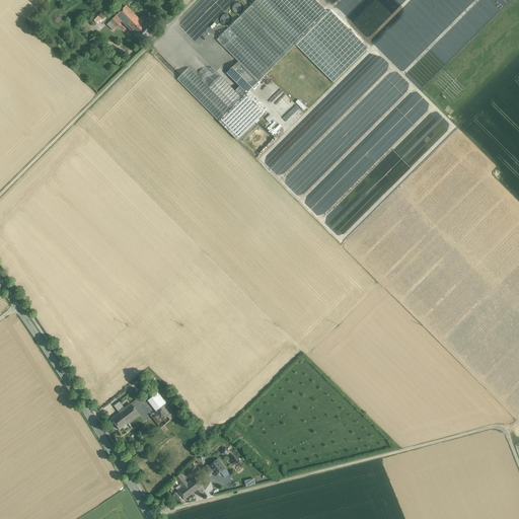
[(109,0),(106,0),(89,17),(96,23),(115,5),(109,0)]
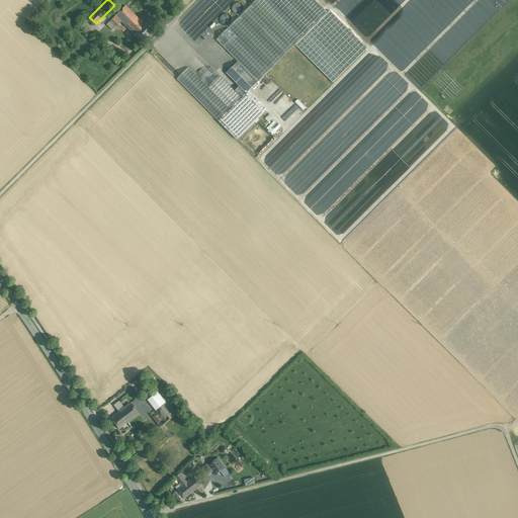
[(235,91),(220,76),(207,87),(188,68),(177,79),(237,140),(266,111),(248,92),(295,45),(333,83),(367,49),(330,11),(328,13),(315,0),(256,0),(217,39),(241,65),(234,71),(231,69),(227,73),(240,86),(235,91)]
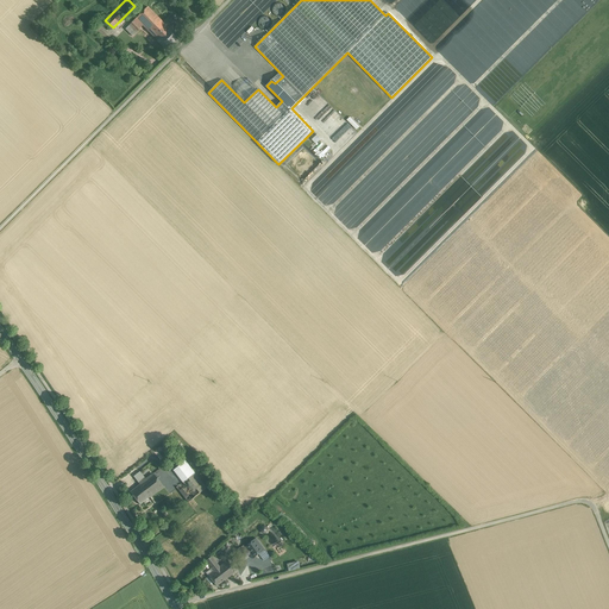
[(212,32),(228,49),(246,31),(246,25),(248,23),(246,20),(242,20),(238,25),(233,25),(232,2),(226,8),(225,8),(209,26),(212,27),(212,32)]
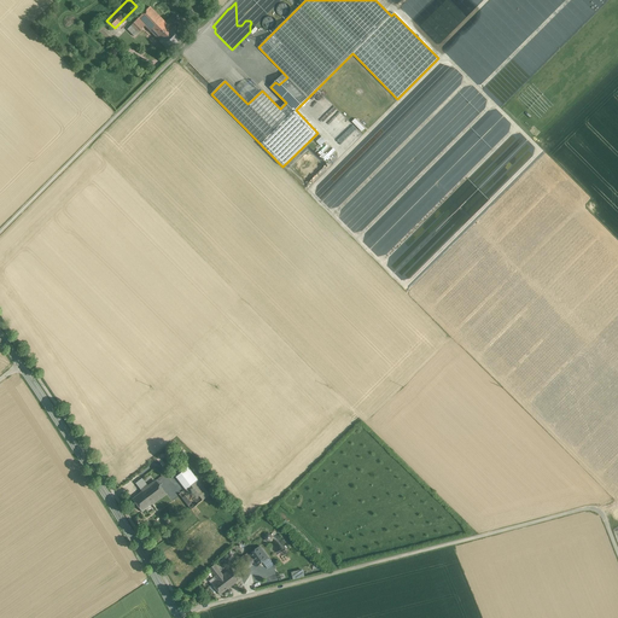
[(149,7),(138,18),(144,24),(155,15),(149,7)]
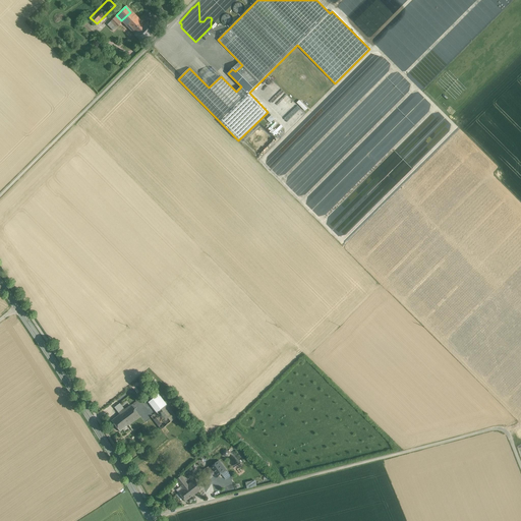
[(147,11),(138,19),(142,23),(151,16),(147,11)]
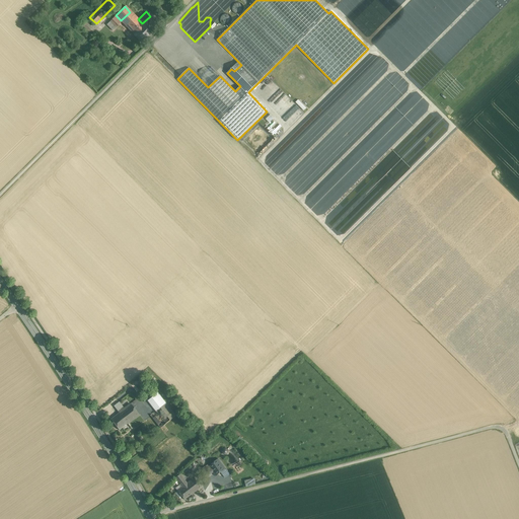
[(130,12),(121,20),(129,28),(138,19),(130,12)]
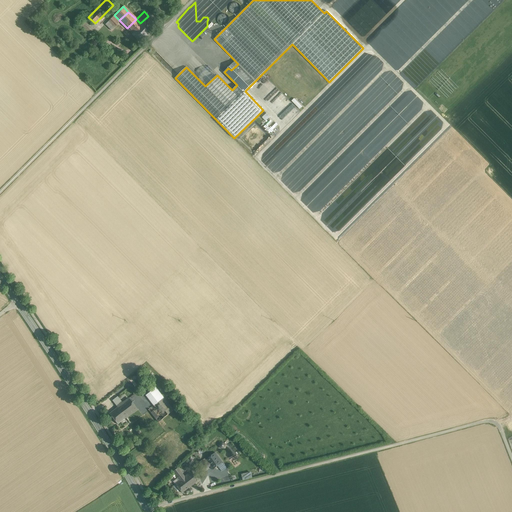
[(114,15),(105,24),(110,29),(119,20),(114,15)]
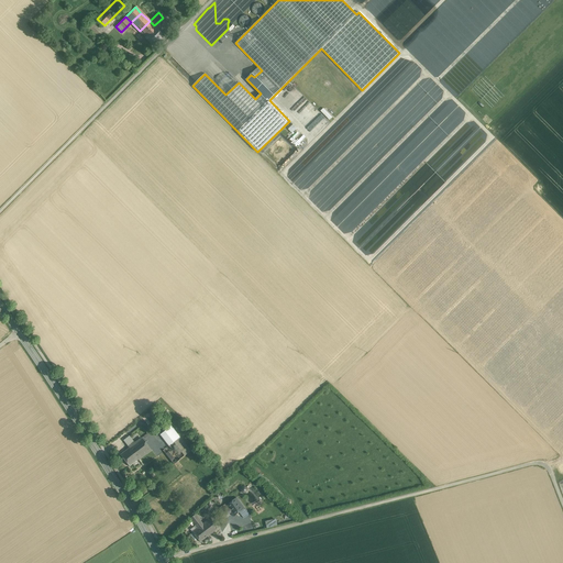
[(150,21),(140,31),(145,37),(155,28),(154,25),(150,21)]
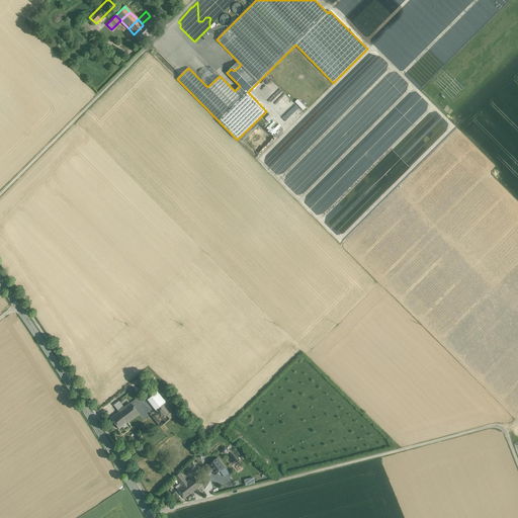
[(134,34),(133,35),(141,42),(152,31),(144,24),(143,25),(134,34)]
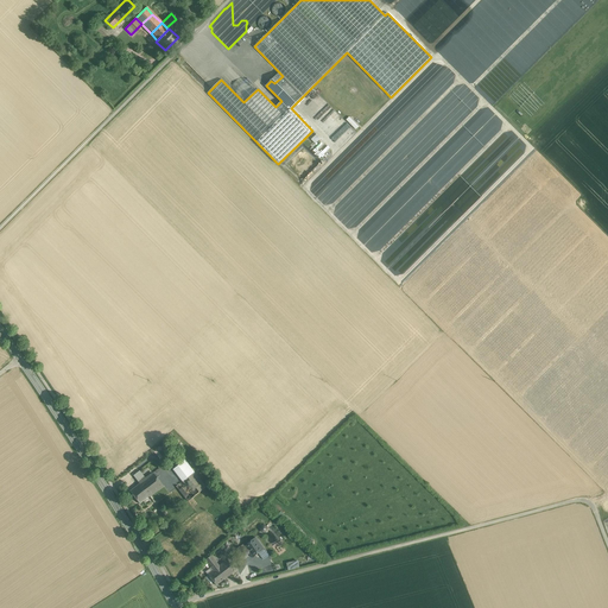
[(324,127),(339,113),(327,102),(314,116),(324,127)]
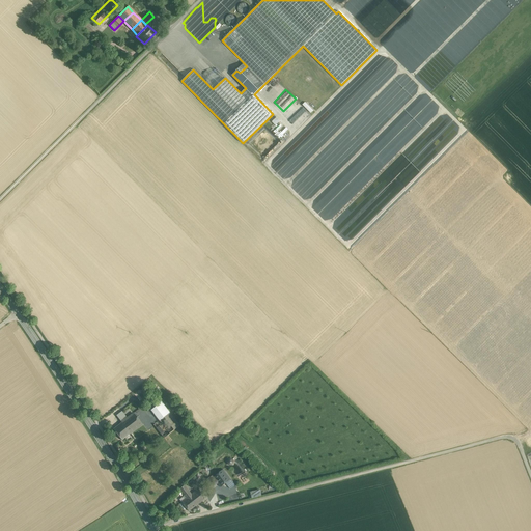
[(446,104),(449,100),(444,94),(440,99),(446,104)]
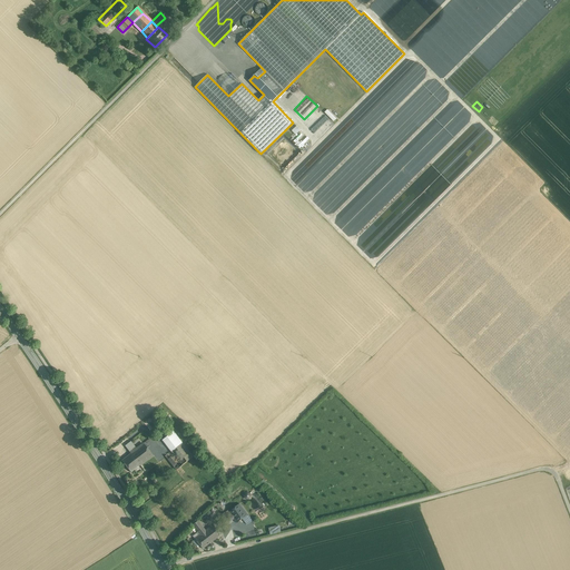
[(460,112),(465,118),(467,116),(469,118),(471,117),(463,108),(460,112)]
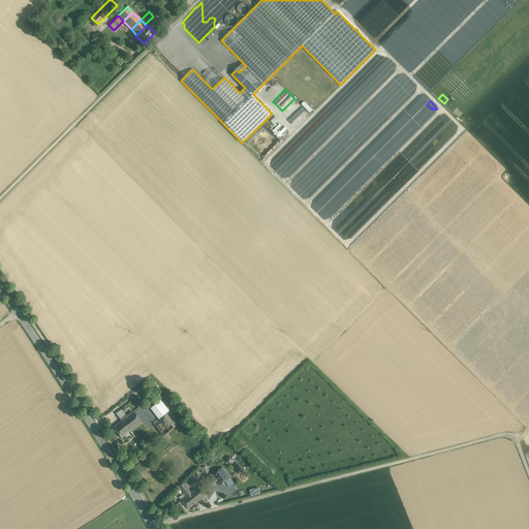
[(310,113),(313,110),(305,101),(302,103),(310,113)]
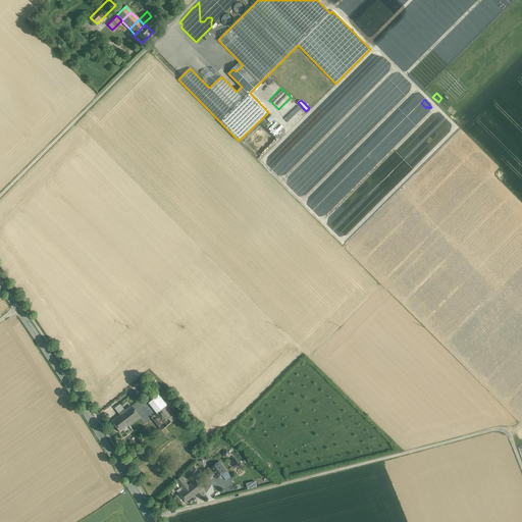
[(431,115),(433,115),(433,129),(436,129),(438,132),(438,137),(439,138),(442,137),(442,138),(451,131),(451,125),(438,112),(433,113),(431,115)]
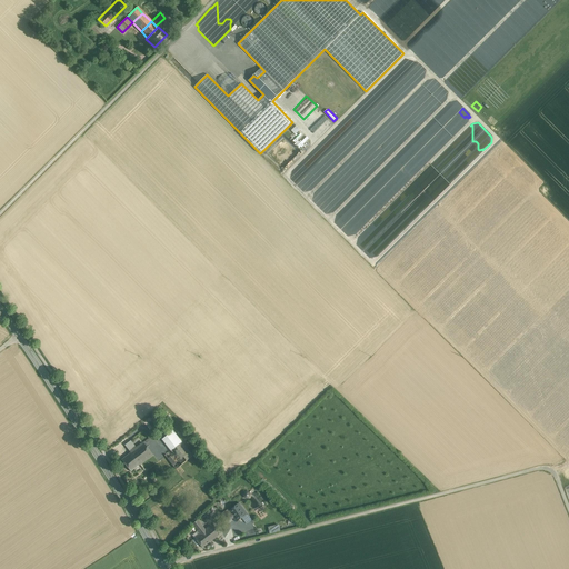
[(297,126),(291,130),(296,135),(301,129),(297,126)]
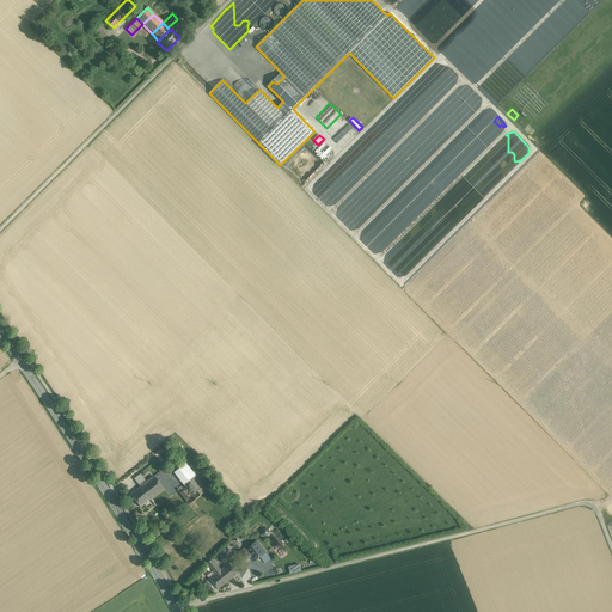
[(488,161),(482,170),(488,173),(488,172),(490,172),(489,173),(496,173),(496,177),(497,177),(497,173),(495,172),(497,170),(497,164),(494,164),(496,161),(496,158),(491,158),(491,164),(488,161)]
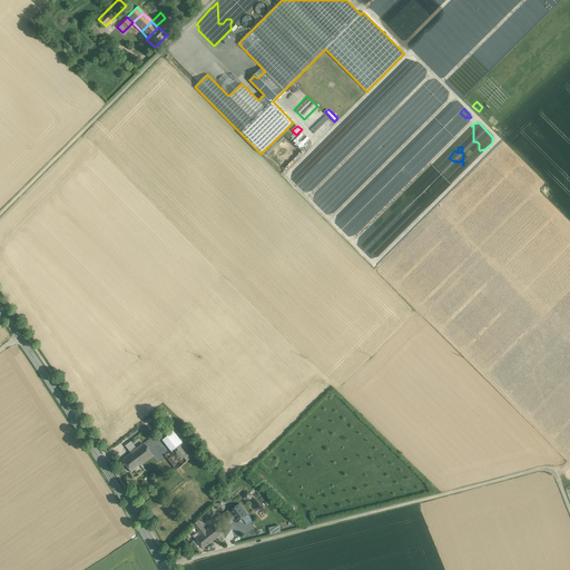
[(182,442),(173,432),(163,440),(164,442),(169,438),(176,446),(182,442)]
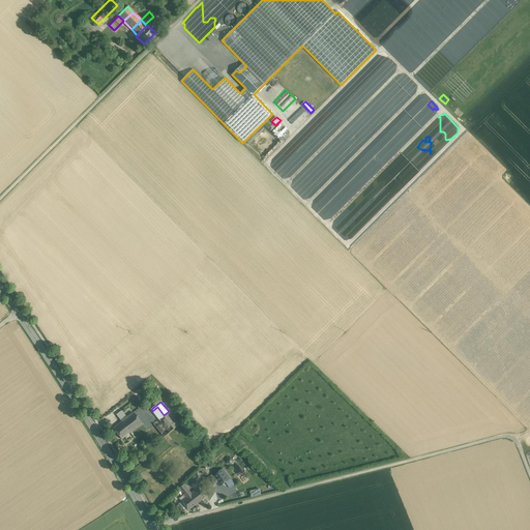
[(164,415),(157,407),(152,411),(159,418),(164,415)]
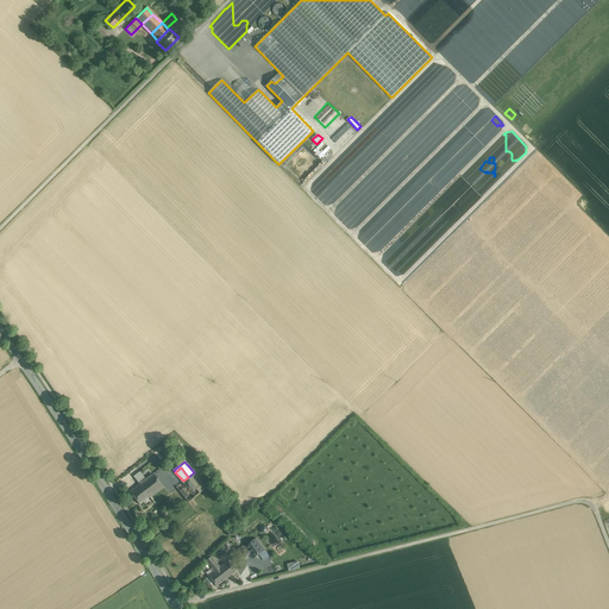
[(159,469),(140,483),(150,495),(163,485),(157,478),(163,473),(159,469)]
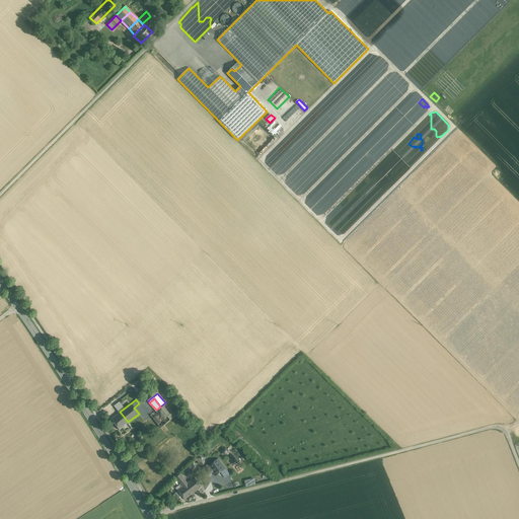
[(123,406),(119,401),(114,404),(118,411),(123,406)]
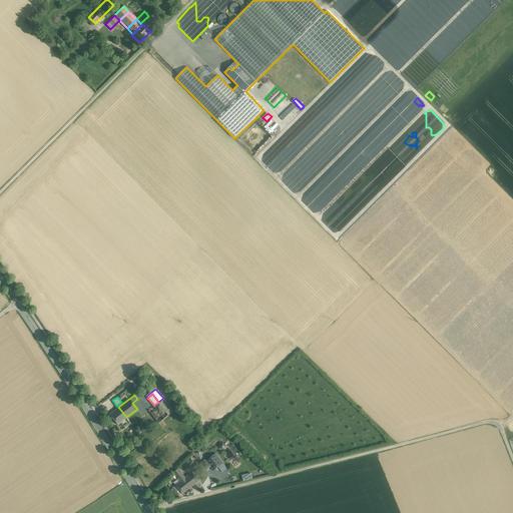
[(158,402),(168,414),(173,410),(163,398),(158,402)]
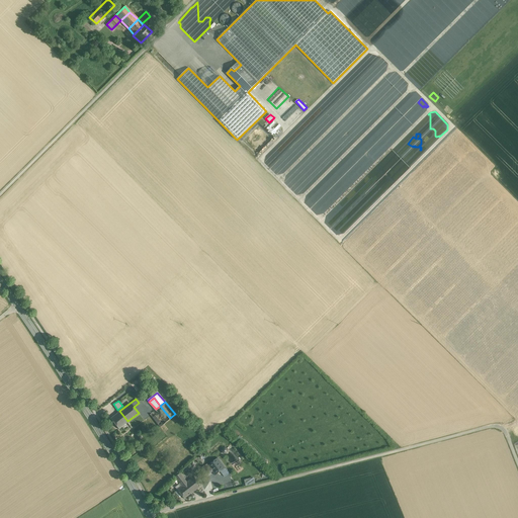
[(170,418),(160,406),(156,409),(151,413),(161,426),(170,418)]
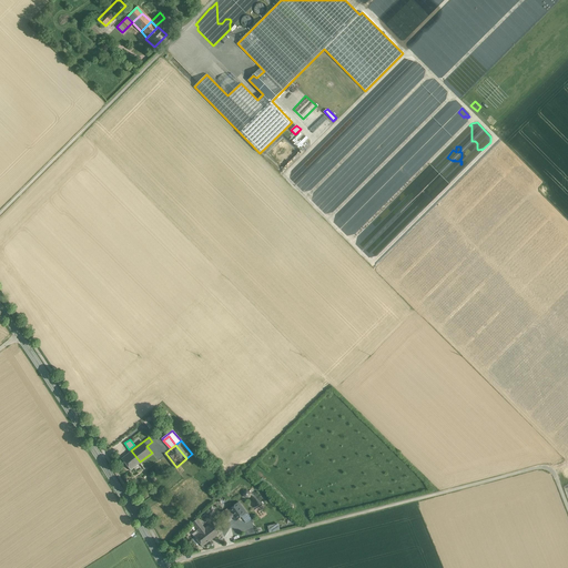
[(140,462),(131,450),(121,457),(130,469),(140,462)]
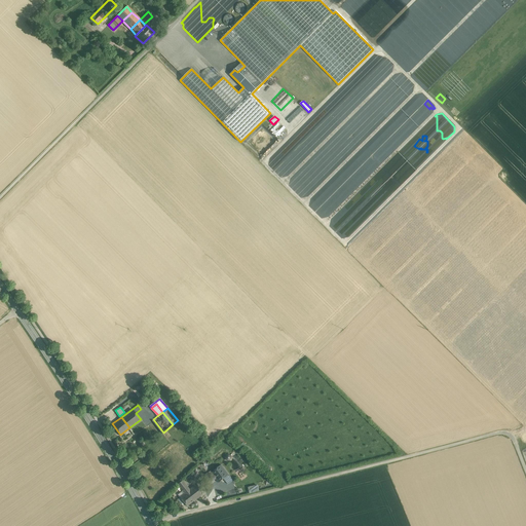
[(132,437),(125,443),(129,447),(137,442),(132,437)]
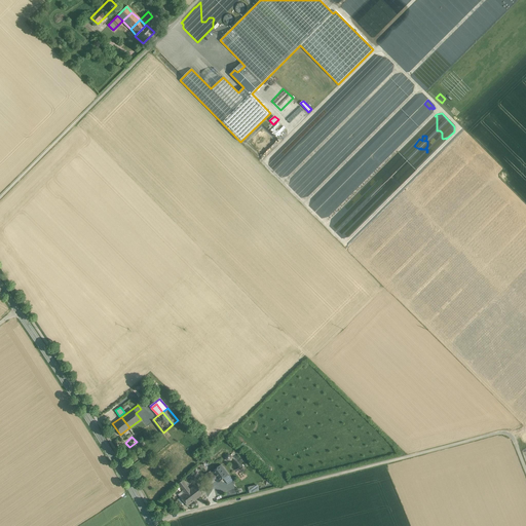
[(229,475),(221,464),(211,473),(216,479),(219,483),(224,479),(229,475)]
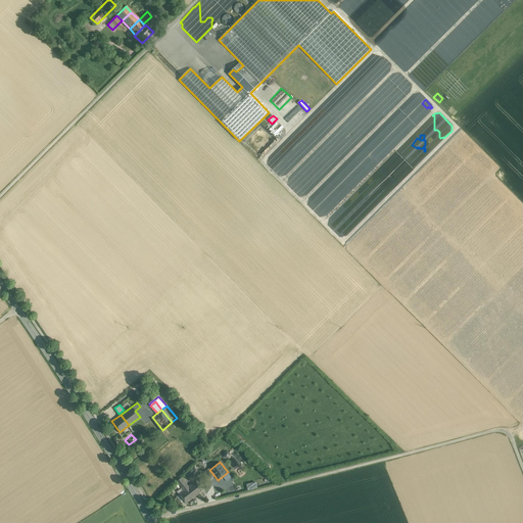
[(209,470),(208,469),(200,475),(206,483),(215,476),(209,470)]
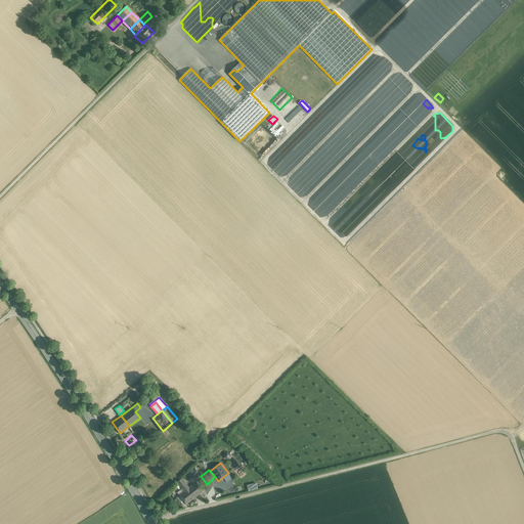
[(228,473),(223,477),(227,482),(232,478),(228,473)]
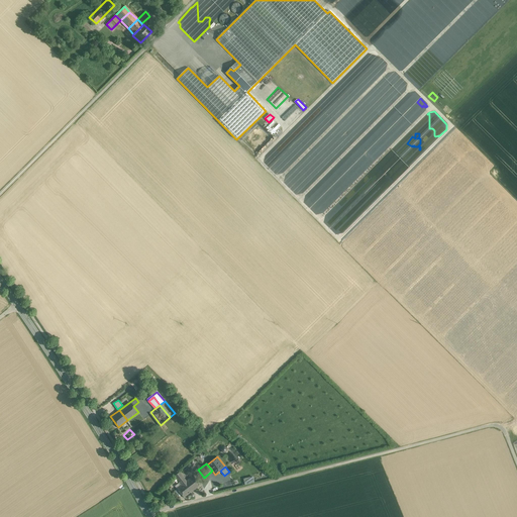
[(190,474),(182,480),(178,475),(174,478),(179,483),(174,487),(181,496),(197,483),(190,474)]
